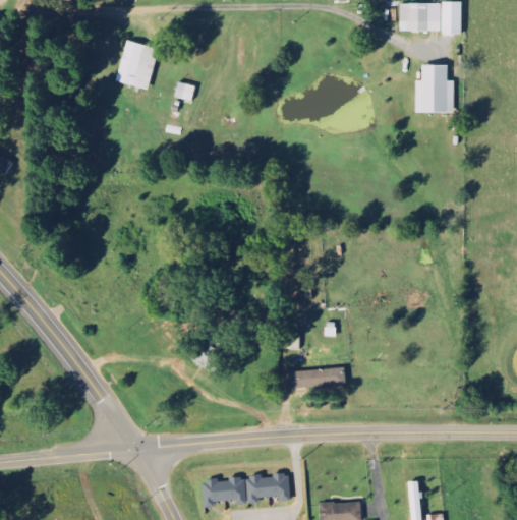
[(441,34),(460,34),(461,1),(442,1),(441,34)]
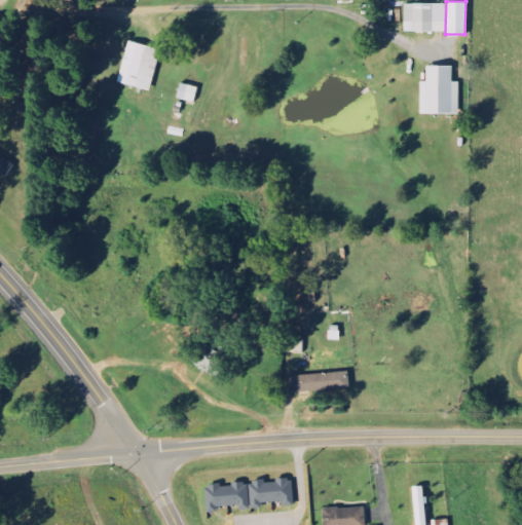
[(444,3),(403,2),(403,31),(444,31),(444,3)]
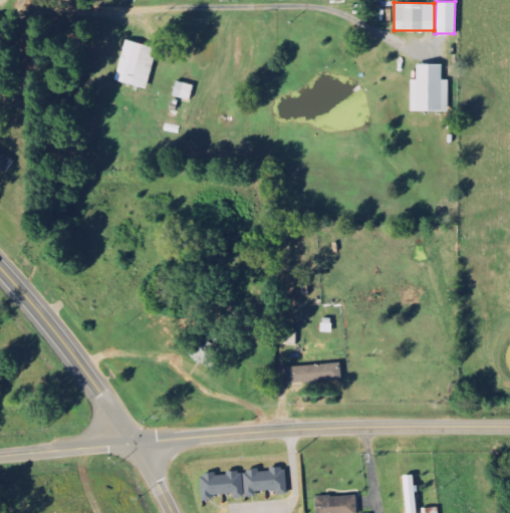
[(145,87),(155,47),(123,39),(113,80),(145,87)]
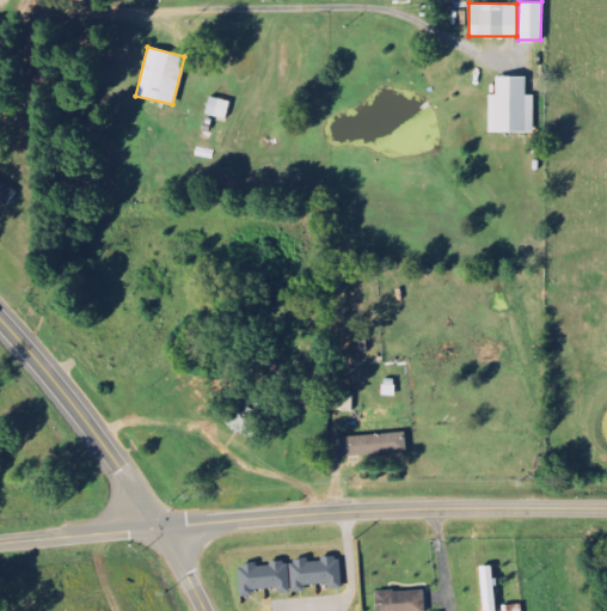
[(488,93),(486,132),(532,133),(533,95),(525,93),(525,77),(495,75),(495,95),(488,93)]
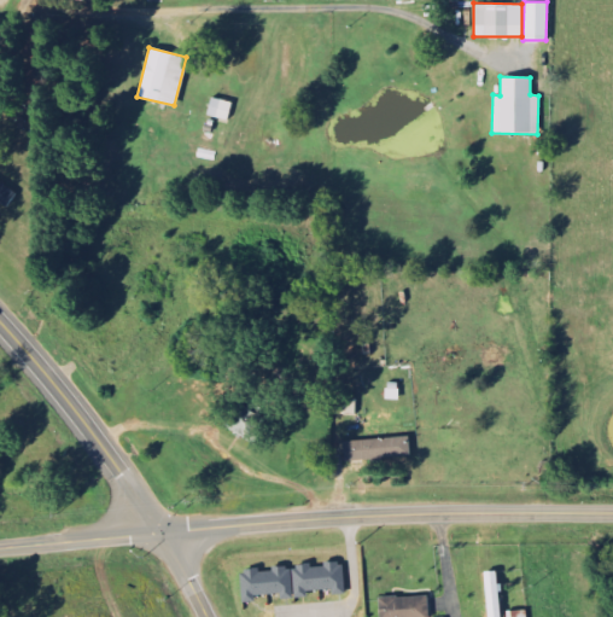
[(226,120),(231,102),(210,97),(205,115),(226,120)]
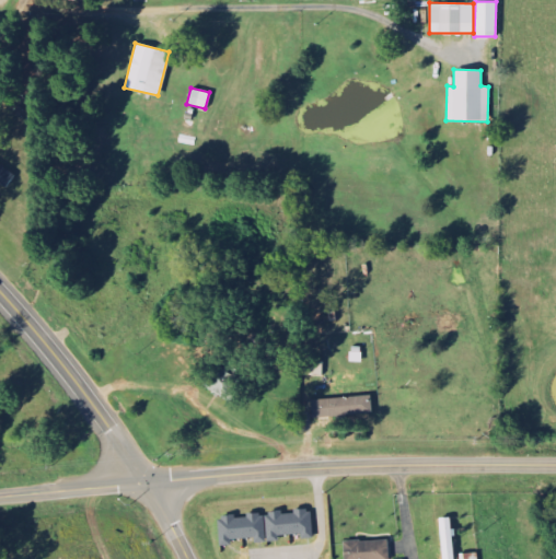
[(0,184),(4,186),(13,173),(0,164),(0,184)]
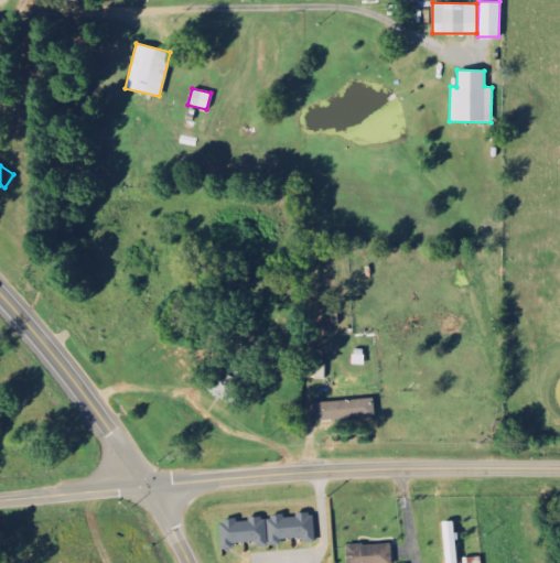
[(312,420),(372,418),(372,399),(312,401),(312,420)]
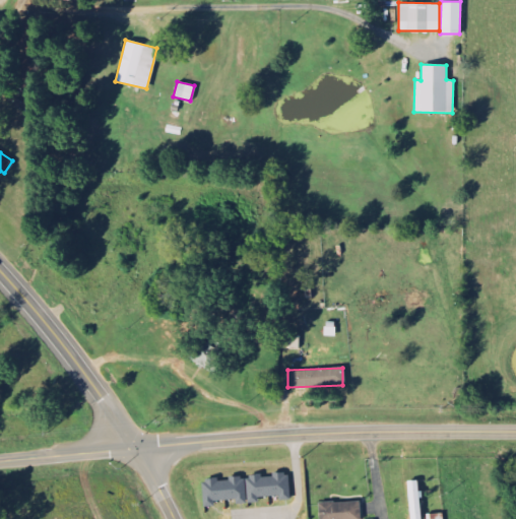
[(213,501),(235,500),(235,504),(257,503),(256,497),(278,496),(278,500),(288,500),(287,472),(270,473),(270,475),(227,477),(227,478),(201,480),(202,507),(213,506),(213,501)]
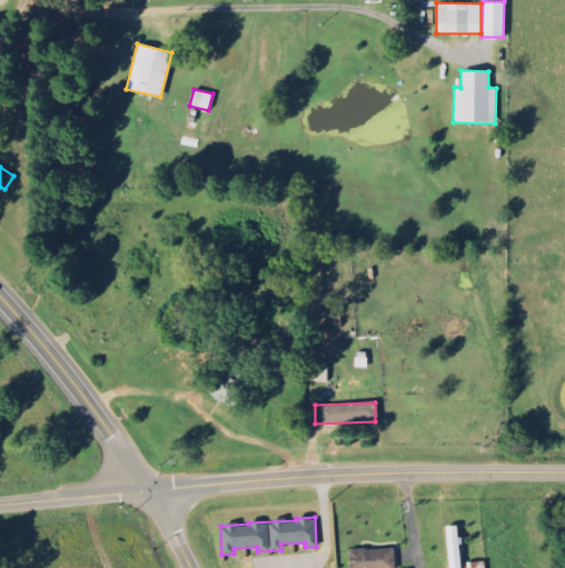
[(393,567),(393,548),(347,549),(347,567),(393,567)]
